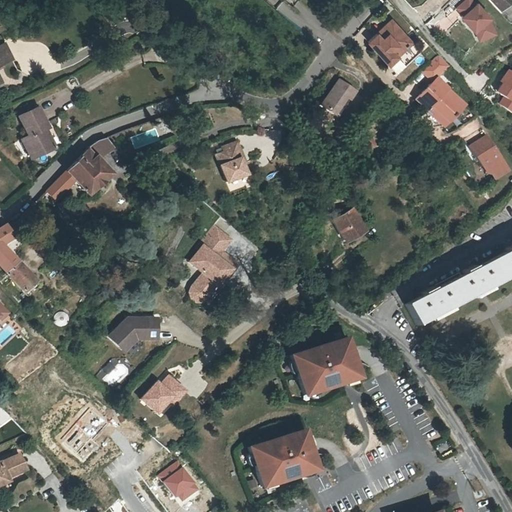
[(468,0),(464,0),(455,9),(461,16),(459,18),(472,31),(473,31),(489,29),(488,19),(475,4),(474,5),(468,0)]
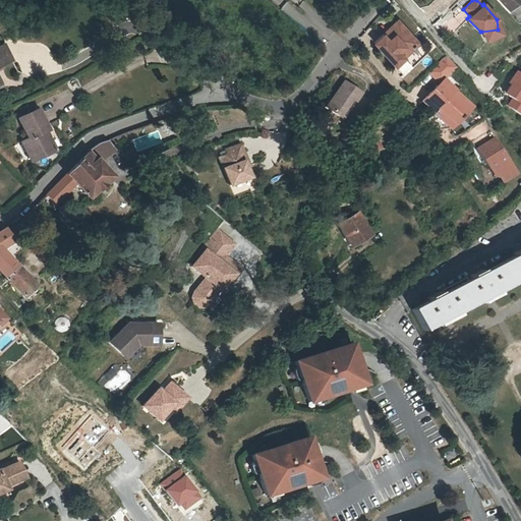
[(514,2),(515,0),(494,0),(503,10),(514,2)]
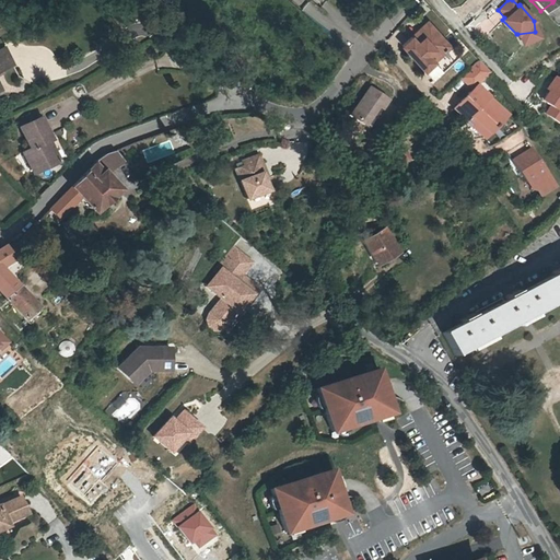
[(429,21),(418,31),(423,36),(418,42),(412,36),(401,45),(423,70),(433,80),(459,56),(429,21)]
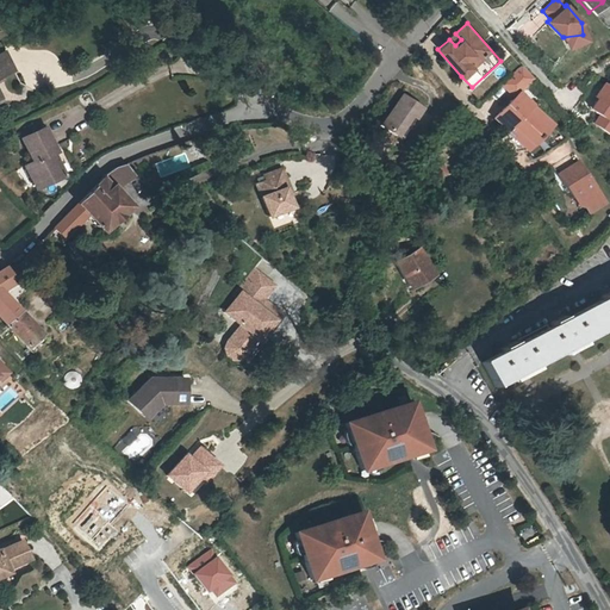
[(455,33),(449,39),(455,45),(461,39),(455,33)]
